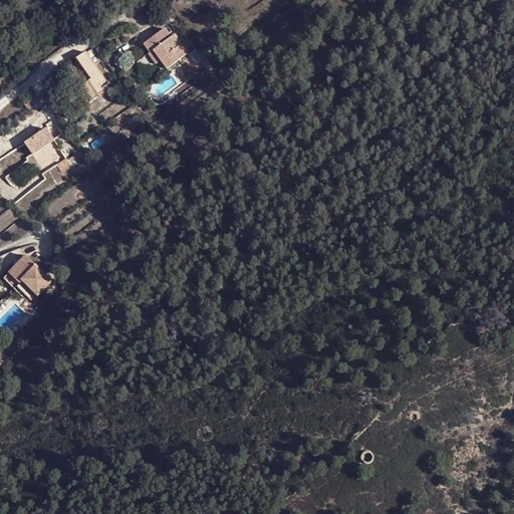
[(165,27),(144,43),(150,51),(154,49),(161,58),(168,66),(188,50),(174,32),(171,35),(167,38),(164,35),(168,32),(165,27)]
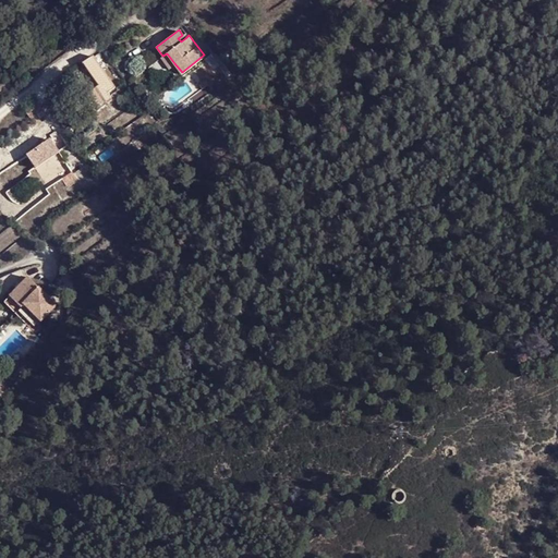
[(169,68),(174,63),(167,53),(162,56),(160,58),(169,68)]
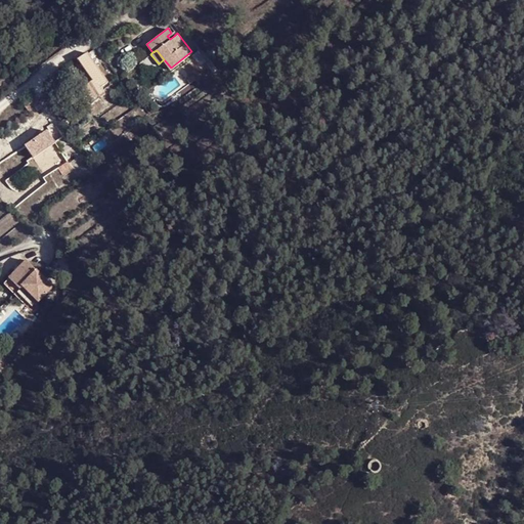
[(90,99),(93,104),(106,95),(101,88),(107,83),(87,54),(78,61),(92,81),(78,91),(86,102),(90,99)]
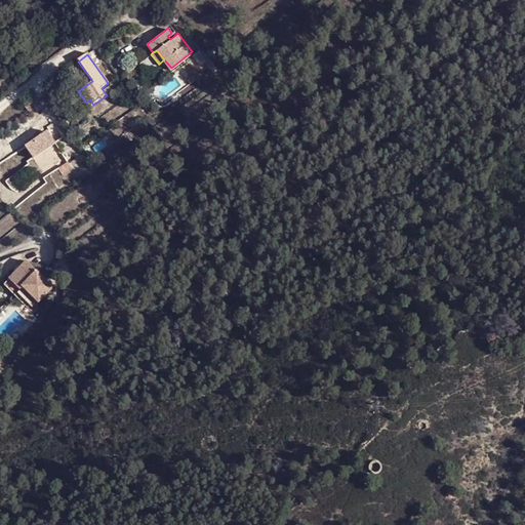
[(33,108),(36,112),(42,107),(34,95),(23,105),(28,112),(33,108)]
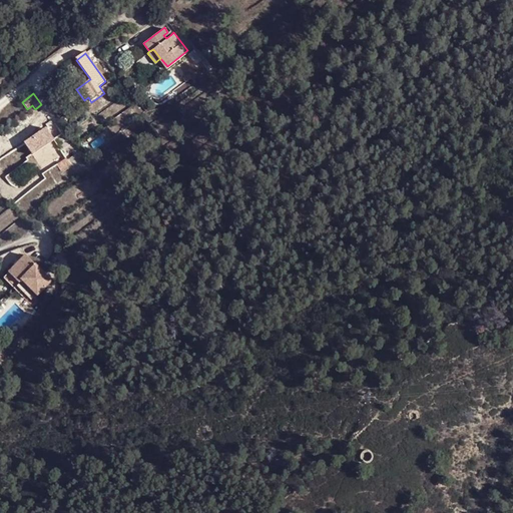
[(23,143),(32,158),(55,143),(45,128),(23,143)]
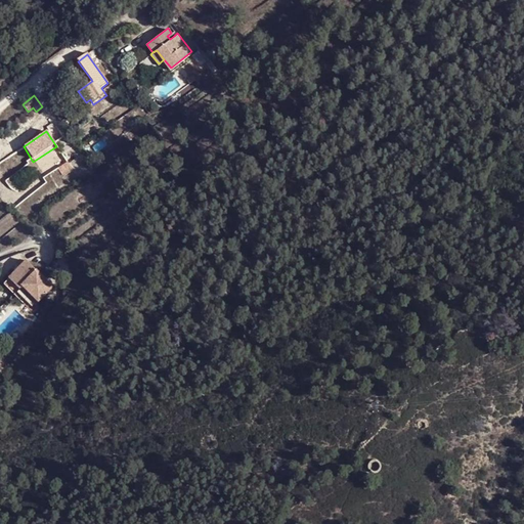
[(52,150),(39,161),(43,166),(37,170),(44,179),(50,176),(53,181),(72,168),(69,163),(79,157),(72,145),(57,158),(52,150)]
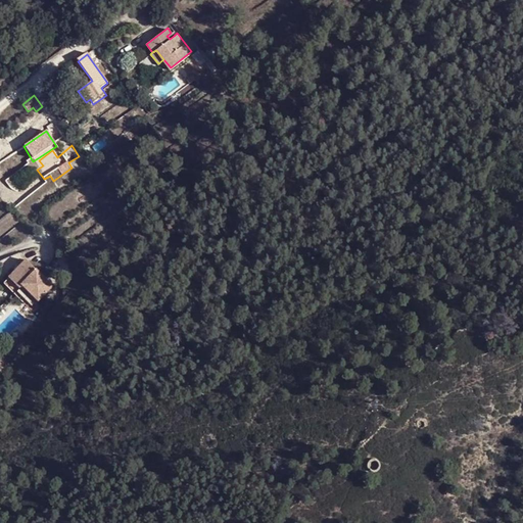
[(53,181),(58,188),(78,176),(72,168),(53,181)]
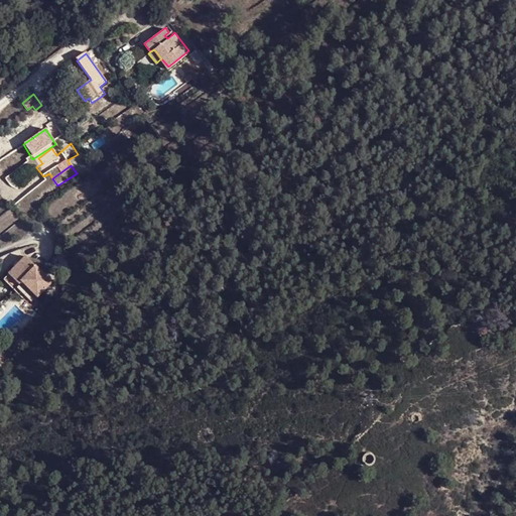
[(37,276),(34,272),(20,253),(1,268),(9,278),(3,283),(7,289),(13,284),(16,282),(25,295),(27,293),(24,287),(37,276)]
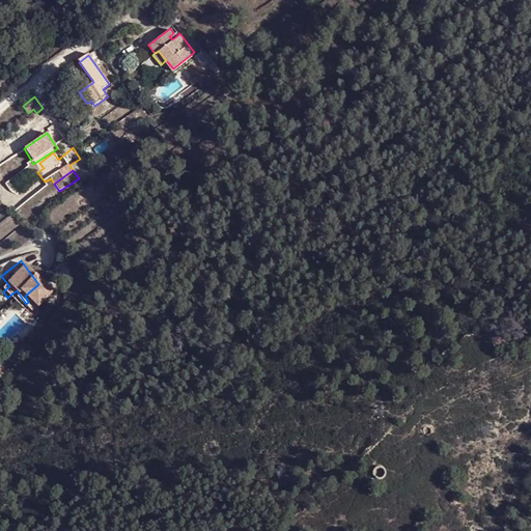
[(46,272),(21,260),(35,280),(46,272)]
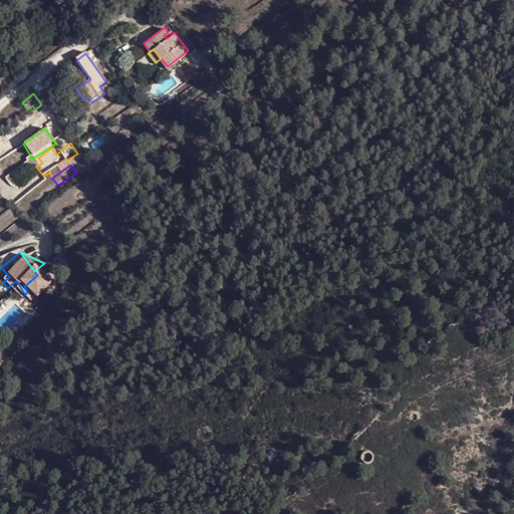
[(0,267),(0,278),(3,282),(9,277),(1,267),(0,267)]
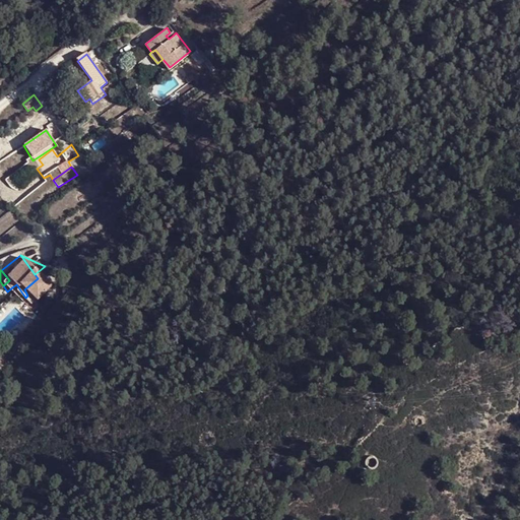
[(43,284),(38,278),(24,289),(27,296),(43,284)]
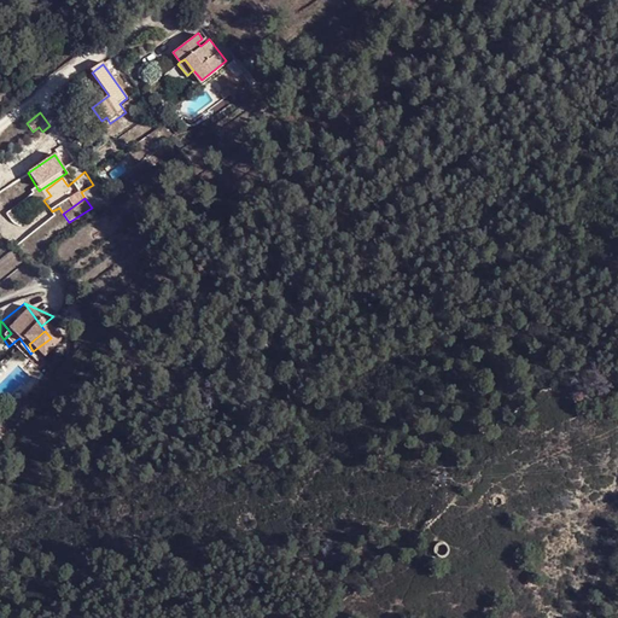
[(27,355),(30,354),(19,338),(16,340),(27,355)]
